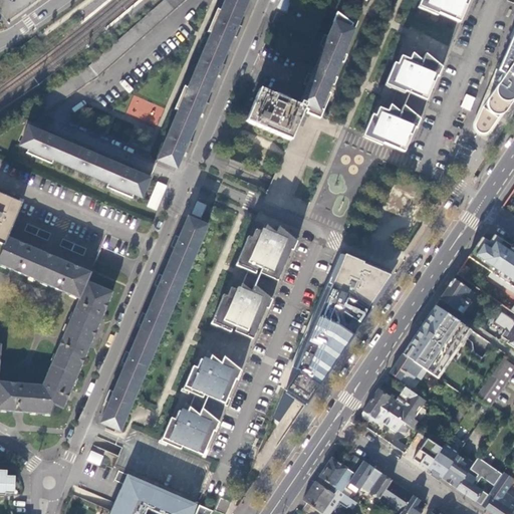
[(99,77),(187,0),(165,0),(90,66),(38,101),(46,113),(99,77)]
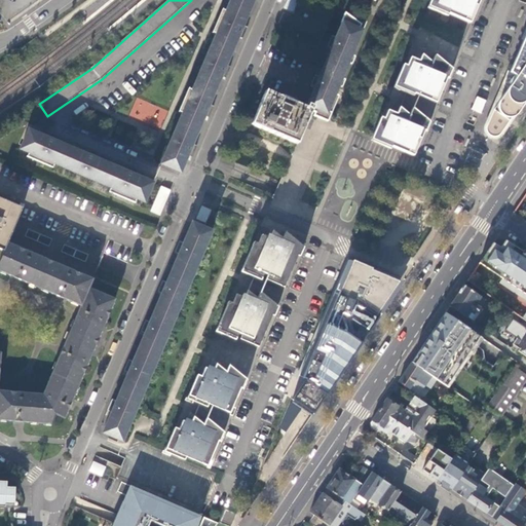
[(232,0),(227,12),(217,35),(193,91),(184,114),(166,155),(163,160),(165,165),(181,173),(189,153),(193,155),(197,146),(193,145),(205,114),(210,116),(214,107),(210,105),(223,74),(227,76),(230,67),(226,65),(239,35),(243,36),(248,28),(243,26),(254,0),(232,0)]
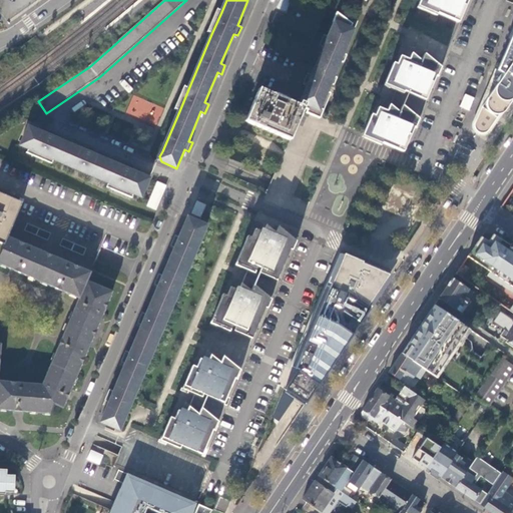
[(460,23),(469,0),(422,0),(420,6),(460,23)]
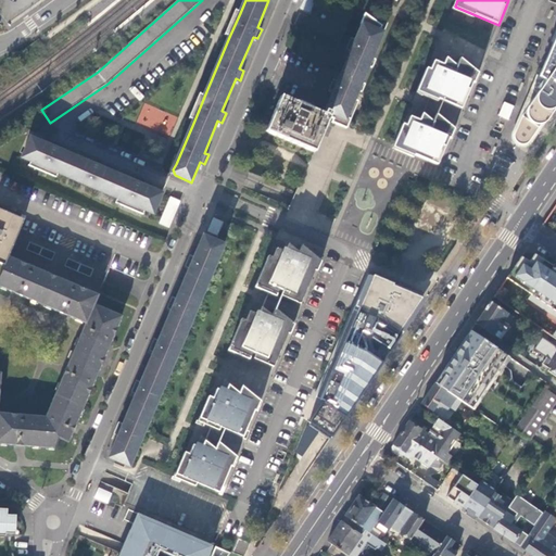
[(229,37),(240,13),(237,12),(226,36),(229,37)]
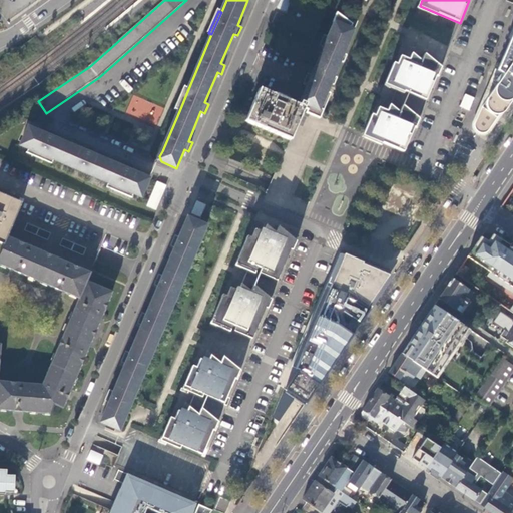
[(353,26),(338,15),(334,25),(329,37),(325,35),(321,44),(325,46),(311,77),(307,75),(303,84),(308,86),(300,103),(306,105),(320,111),(327,95),(331,85),(334,78),(340,63),(343,56),(353,33),(350,31),(353,26)]
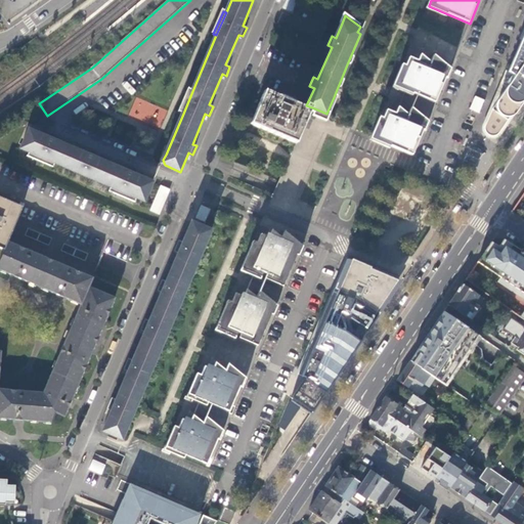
[(523,31),(523,32),(523,39),(510,74),(516,78),(495,106),(489,120),(486,127),(486,128),(486,129),(486,131),(487,133),(488,134),(490,135),(492,137),(493,137),(495,137),(497,136),(500,135),(501,134),(503,133),(508,125),(523,100),(523,31)]
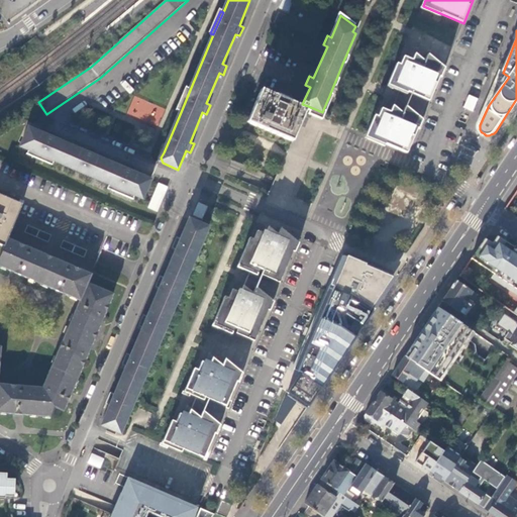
[(428,56),(424,63),(415,55),(412,61),(404,58),(400,66),(398,65),(389,86),(430,102),(444,69),(428,56)]
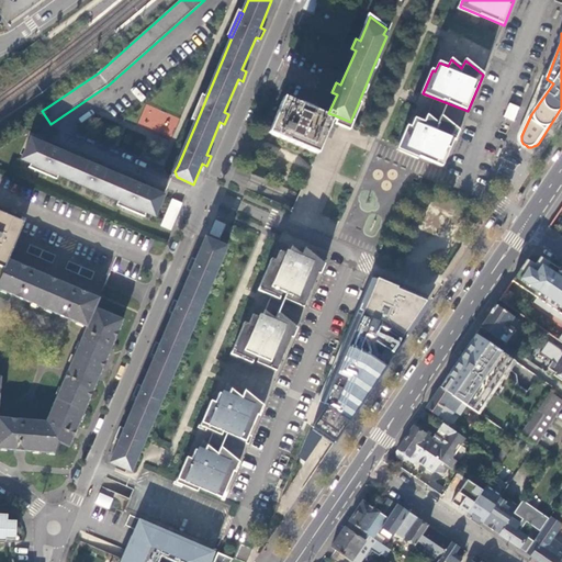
[(193,120),(197,122),(206,98),(203,96),(193,120)]
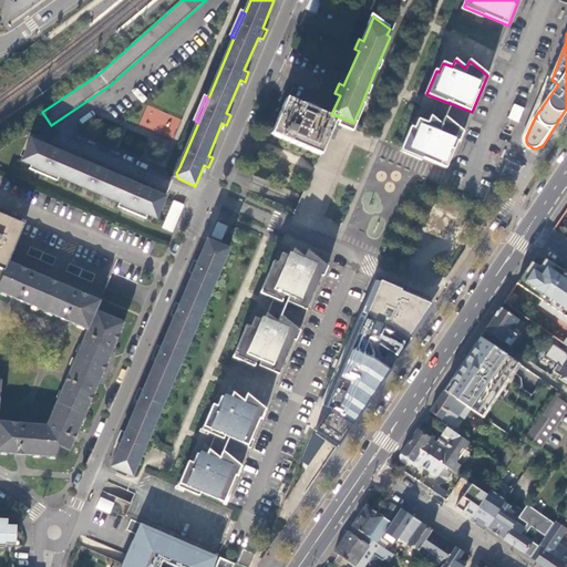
[(338,116),(331,114),(330,117),(287,100),(271,134),(321,156),(332,130),(336,121),(338,116)]
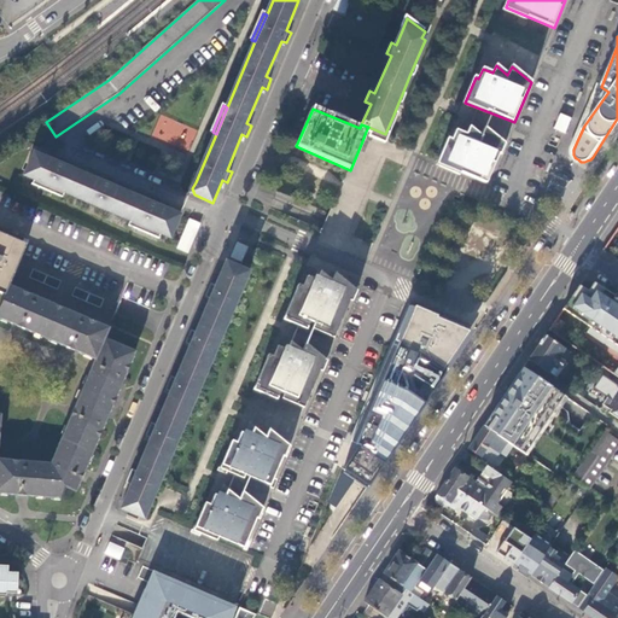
[(368,127),(366,132),(369,133),(368,138),(385,144),(397,116),(394,115),(385,134),(368,127)]
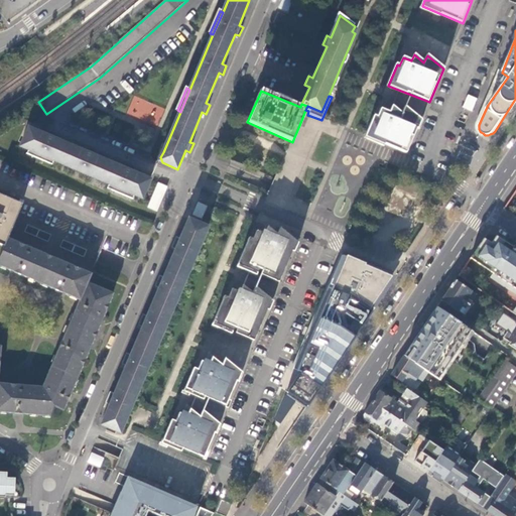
[(405,108),(403,115),(392,106),(390,113),(382,109),(378,118),(375,117),(367,137),(407,154),(421,121),(405,108)]
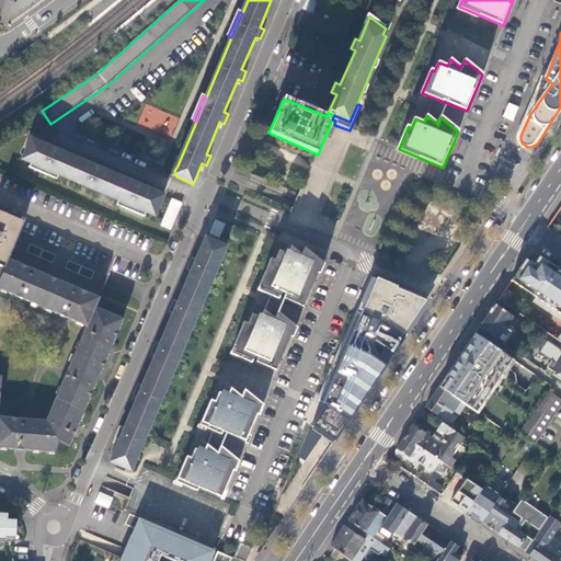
[(147,213),(156,216),(164,195),(144,186),(146,183),(136,179),(134,182),(102,169),(103,165),(94,161),(92,165),(60,151),(61,148),(52,144),(50,147),(32,139),(24,156),(23,159),(32,163),(59,174),(119,201),(147,213)]
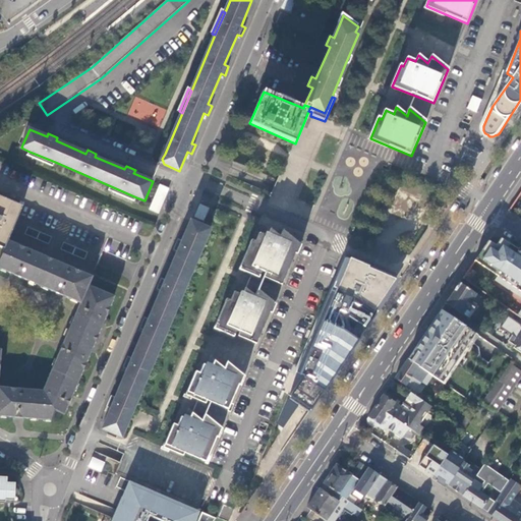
[(55,162),(30,152),(29,156),(53,166),(55,162)]
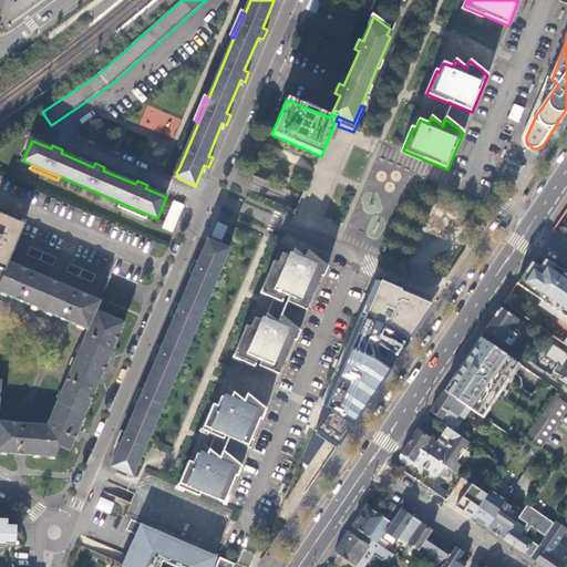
[(165,222),(162,228),(173,233),(184,206),(174,200),(165,222)]
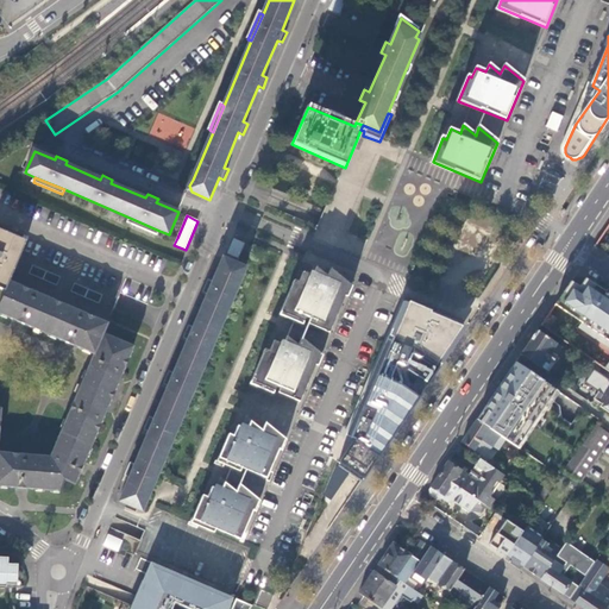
[(157,234),(159,231),(130,218),(129,223),(157,234)]
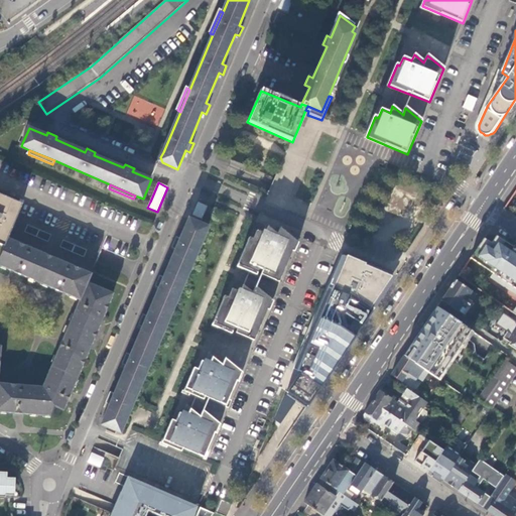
[(24,411),(52,414),(56,405),(65,408),(68,402),(72,392),(90,350),(92,346),(100,327),(102,321),(114,293),(89,282),(92,273),(10,238),(21,213),(24,205),(19,203),(0,194),(0,243),(6,246),(0,260),(0,264),(11,269),(21,274),(56,289),(81,299),(59,351),(49,372),(44,385),(0,382),(1,367),(3,345),(0,345),(0,409),(13,410),(24,411)]
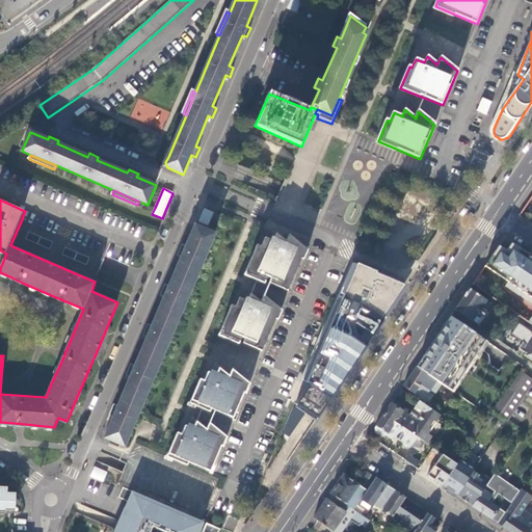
[(197,221),(208,225),(213,212),(204,208),(197,221)]
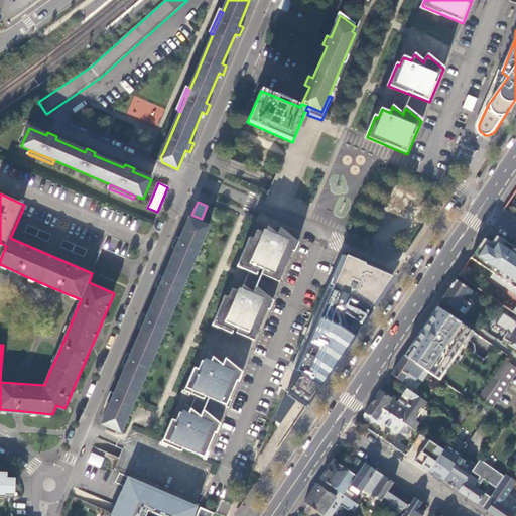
[(209,227),(189,219),(180,239),(176,237),(173,246),(176,247),(164,277),(160,275),(157,284),(160,286),(148,315),(144,314),(140,324),(144,325),(131,355),(128,353),(124,362),(128,363),(116,393),(112,391),(108,400),(112,402),(103,424),(121,432),(209,227)]
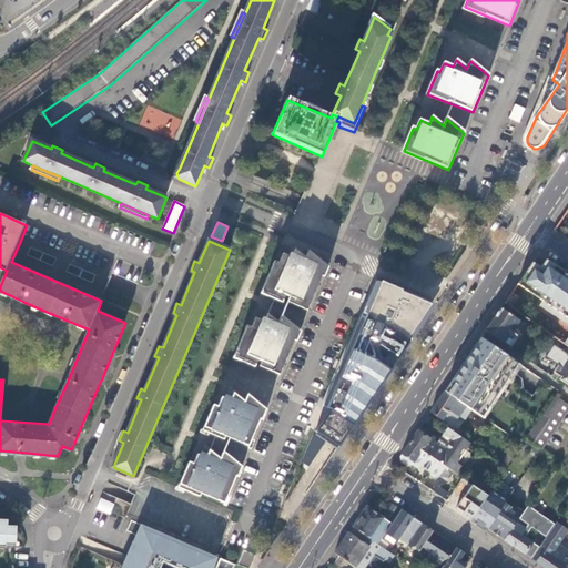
[(287,250),(302,255),(290,245),(287,250)]
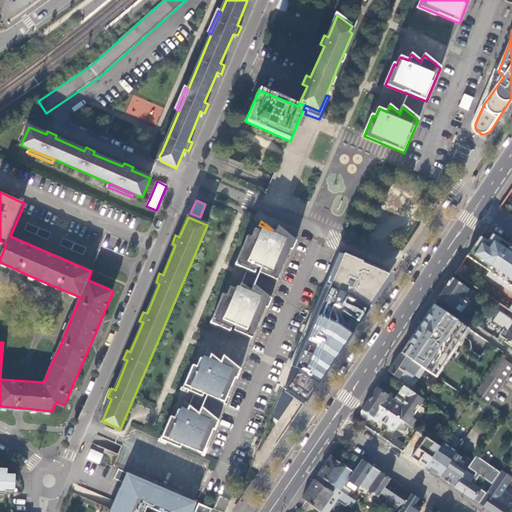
[(250,238),(247,237),(235,265),(254,273),(258,266),(261,267),(260,271),(278,278),(290,247),(292,248),(296,239),(276,223),(272,230),(259,225),(257,230),(254,228),(250,238)]
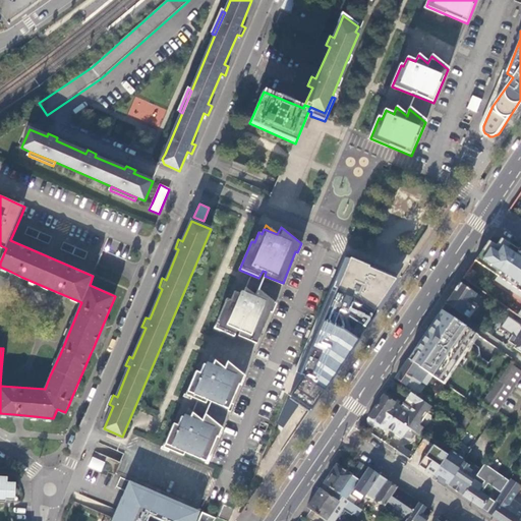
[(488,241),(474,262),(498,277),(495,281),(520,298),(520,310),(518,315),(520,317),(520,252),(501,239),(496,246),(488,241)]
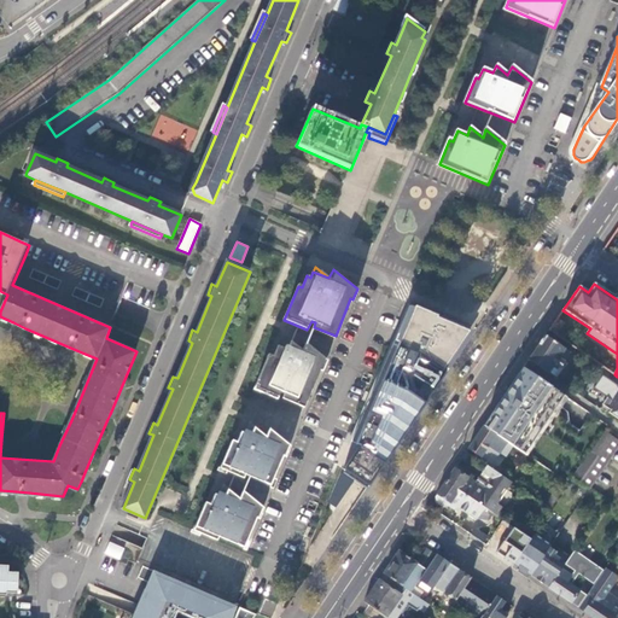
[(344,470),(369,487),(447,372),(443,369),(460,345),(470,330),(437,316),(437,315),(410,303),(400,330),(404,332),(398,347),(394,344),(353,442),(361,445),(344,470)]
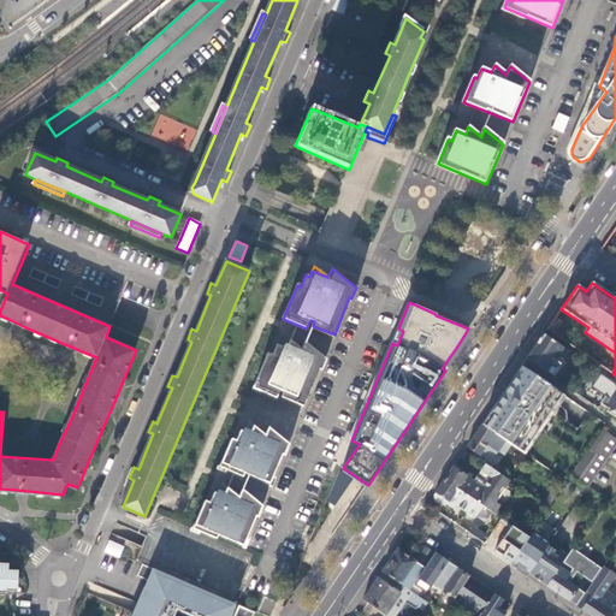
[(544,333),(527,360),(554,377),(560,367),(562,368),(566,363),(563,361),(569,351),(544,333)]
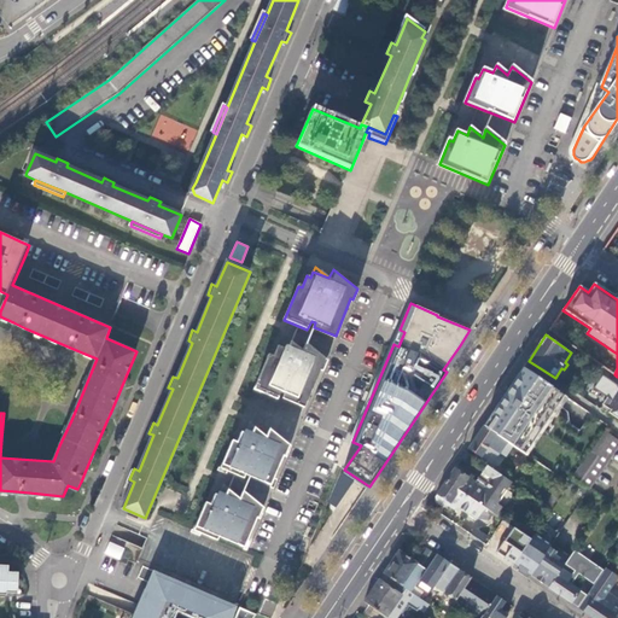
[(283,343),(299,349),(285,338),(283,343)]
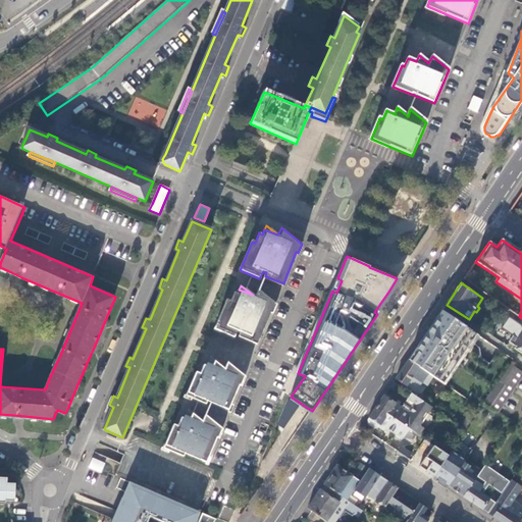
[(231,298),(228,297),(214,329),(235,337),(238,330),(242,332),(240,336),(258,344),(275,301),(256,288),(253,295),(239,290),(239,292),(235,291),(231,298)]
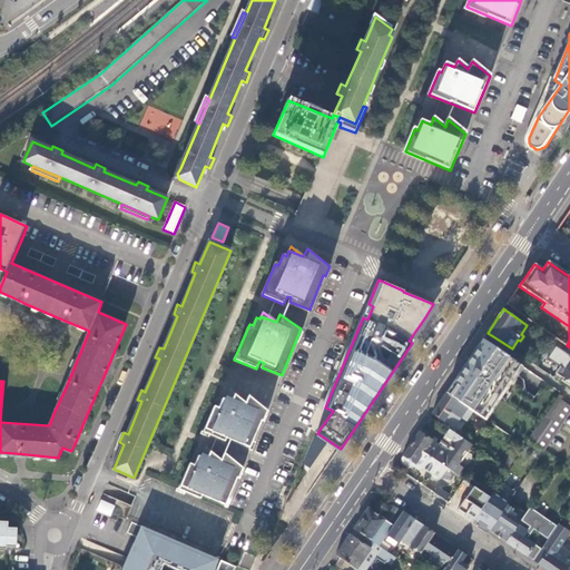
[(483,338),(468,362),(446,392),(459,400),(459,401),(470,409),(488,421),(523,365),(502,352),(483,338)]
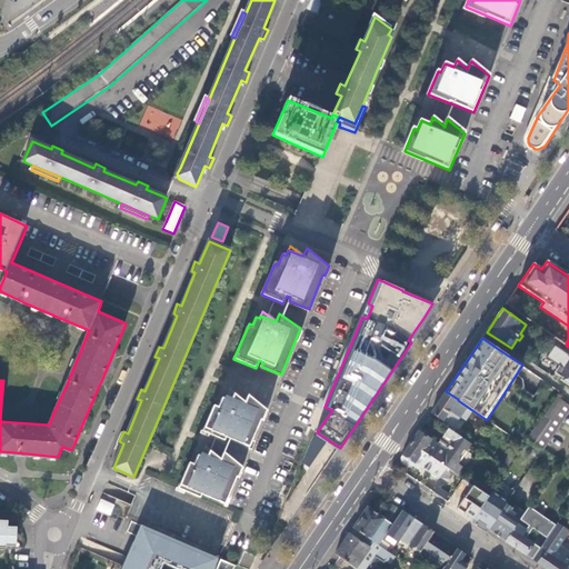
[(568,360),(563,368),(560,365),(555,372),(562,378),(560,379),(568,385),(568,360)]
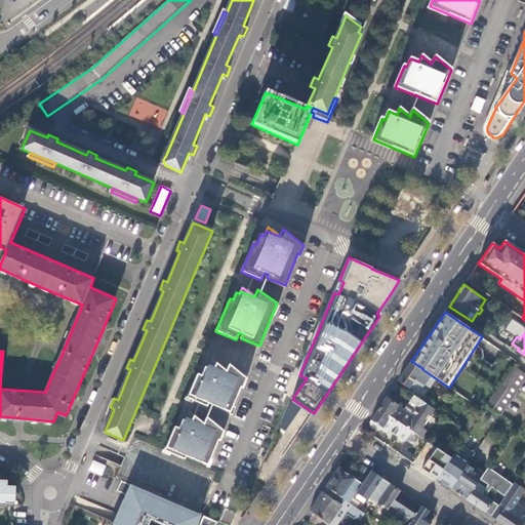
[(215,368),(226,372),(212,360),(208,369),(214,370),(215,368)]
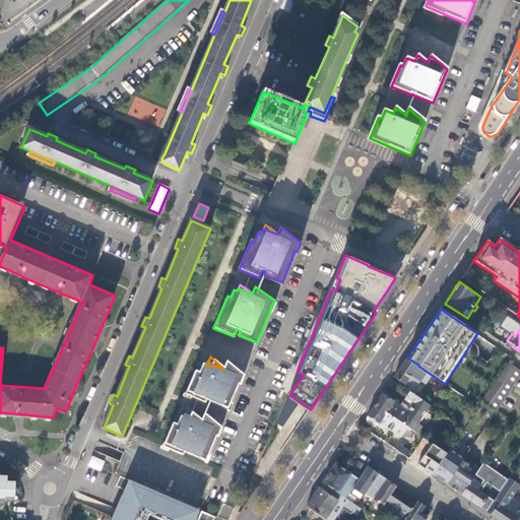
[(407,358),(394,377),(405,384),(409,386),(407,389),(409,392),(414,395),(417,392),(420,394),(433,376),(429,373),(418,366),(418,365),(407,358)]
